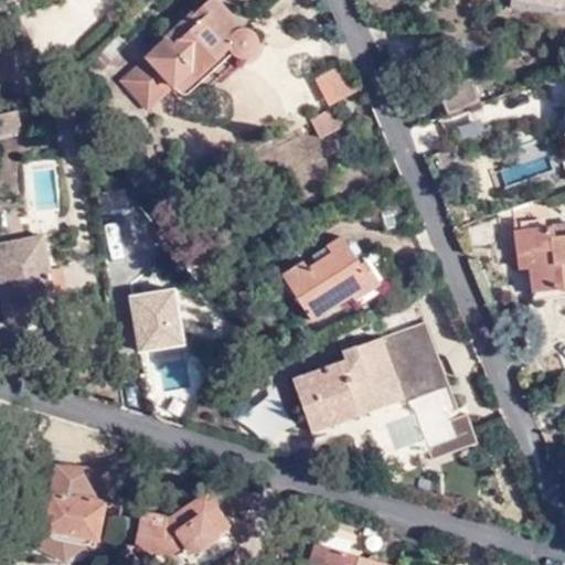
[(240,46),(242,49),(245,49),(249,49),(254,48),(257,44),(259,41),(259,36),(259,33),(257,29),(256,27),(253,24),(248,23),(244,23),(223,0),(208,0),(199,10),(203,17),(177,41),(170,34),(125,76),(149,104),(173,83),(177,80),(182,84),(234,39),(236,43),(240,46)]
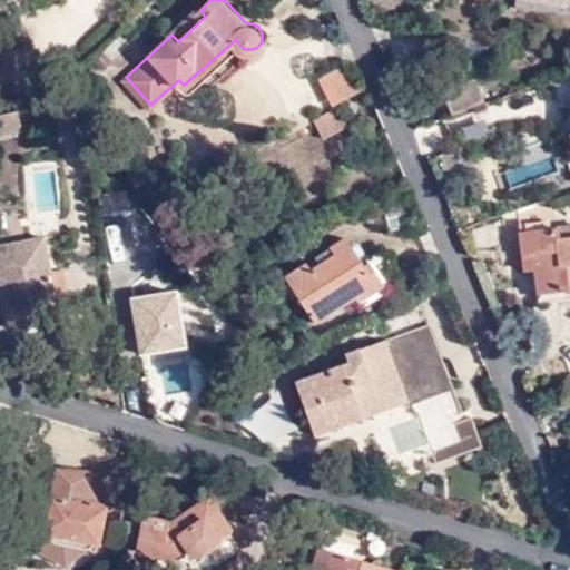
[(13,51),(0,51),(0,82),(15,84),(13,51)]
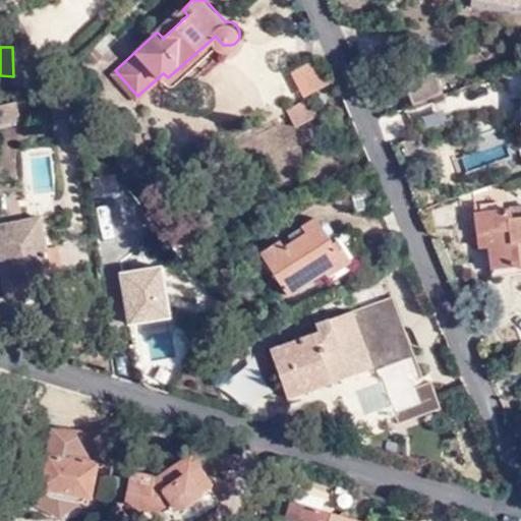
[(304,97),(335,82),(324,56),(292,70),(304,97)]
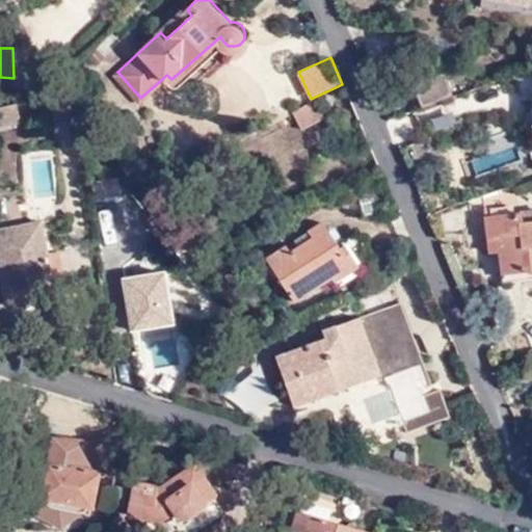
[(421,103),(449,97),(446,82),(418,88),(421,103)]
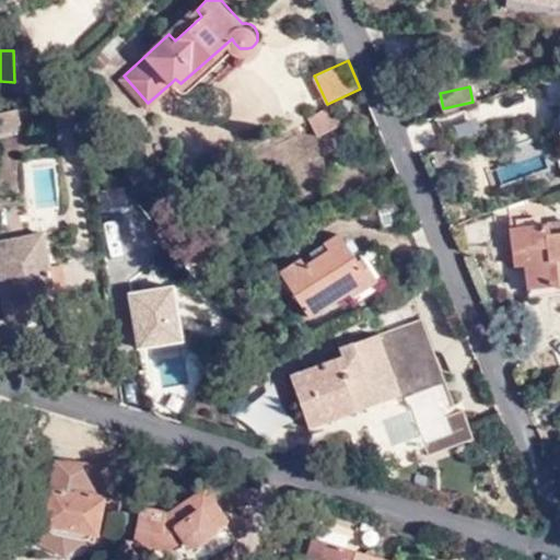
[(345,132),(330,106),(306,118),(319,144),(345,132)]
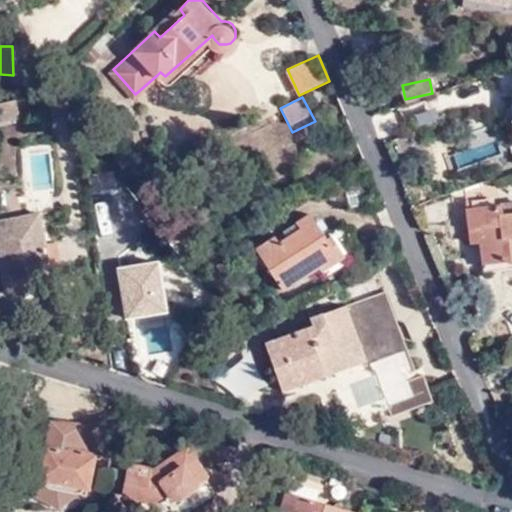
[(0,123),(18,119),(14,101),(0,104),(0,123)]
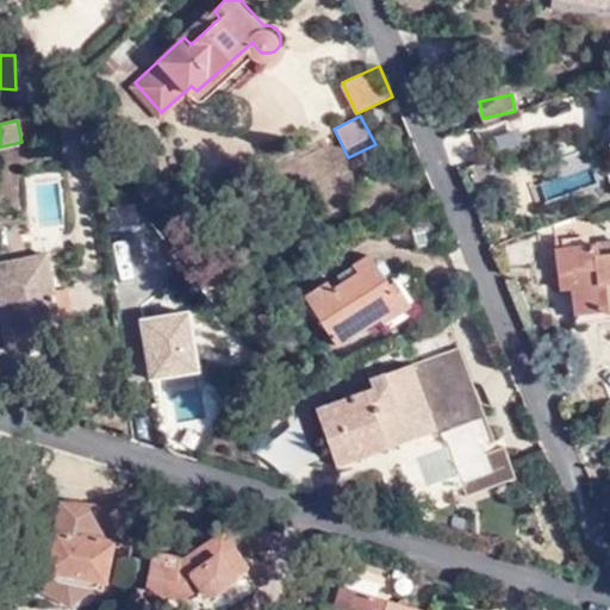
[(491,132),(497,150),(526,141),(518,122),(491,132)]
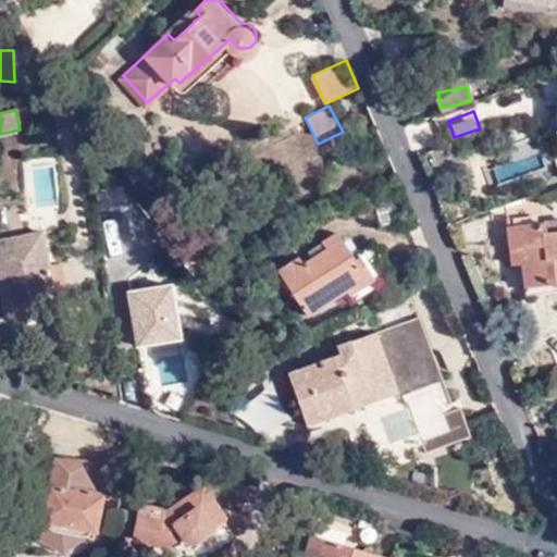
[(415,153),(444,141),(434,116),(405,128),(415,153)]
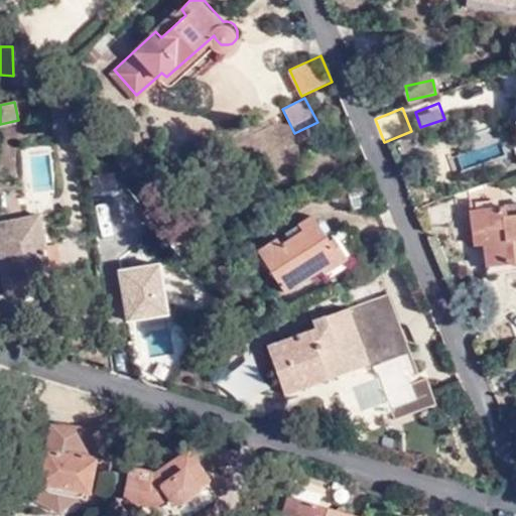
[(23,146),(23,194),(53,195),(54,146),(23,146)]
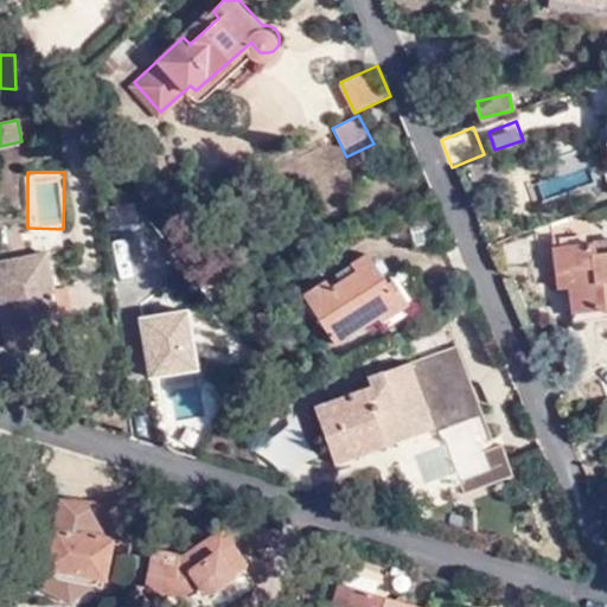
[(606,251),(606,249),(585,250),(583,256),(544,257),(548,300),(557,300),(558,319),(606,317),(606,251)]
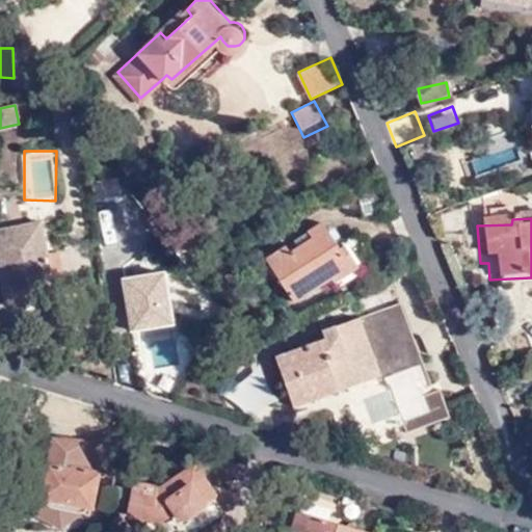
[(343,253),(350,266),(355,263),(344,242),(333,248),(317,222),(302,231),(306,236),(283,249),(280,244),(261,255),(285,297),(324,275),(319,266),(343,253)]
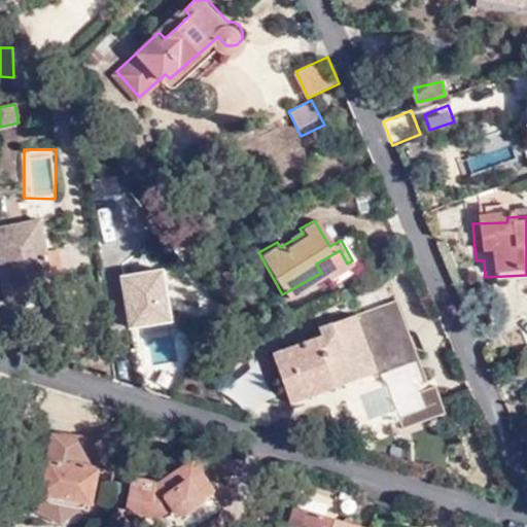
[(0,279),(5,302),(58,291),(55,275),(49,248),(47,238),(0,247),(0,279)]
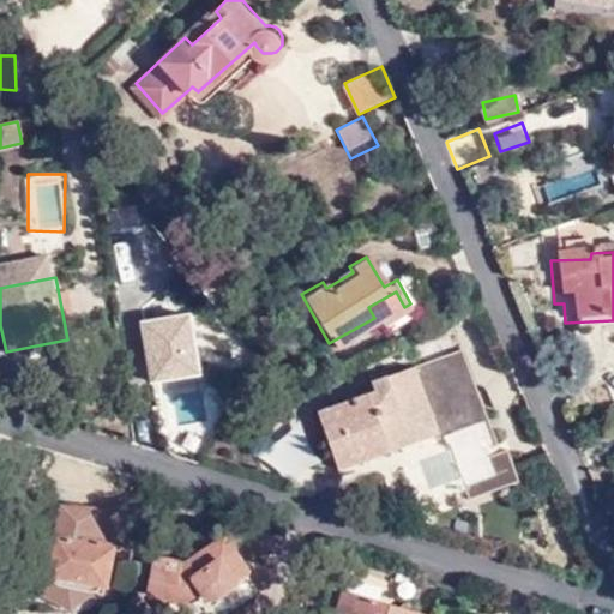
[(62,288),(58,289),(64,320),(68,320),(62,288)]
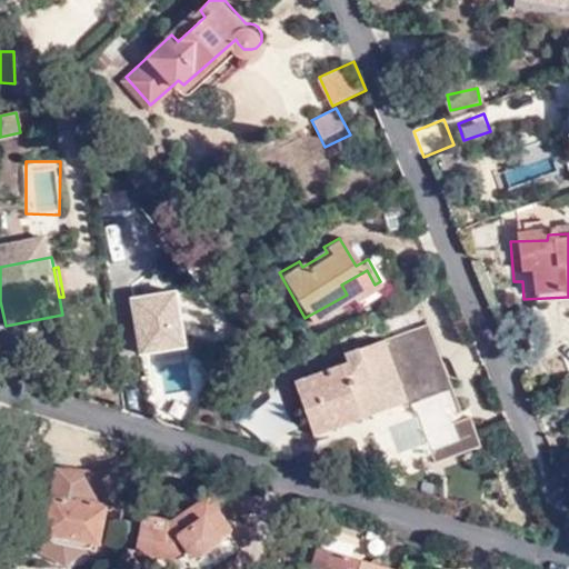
[(349,298),(375,285),(367,270),(341,285),(347,295),(349,298)]
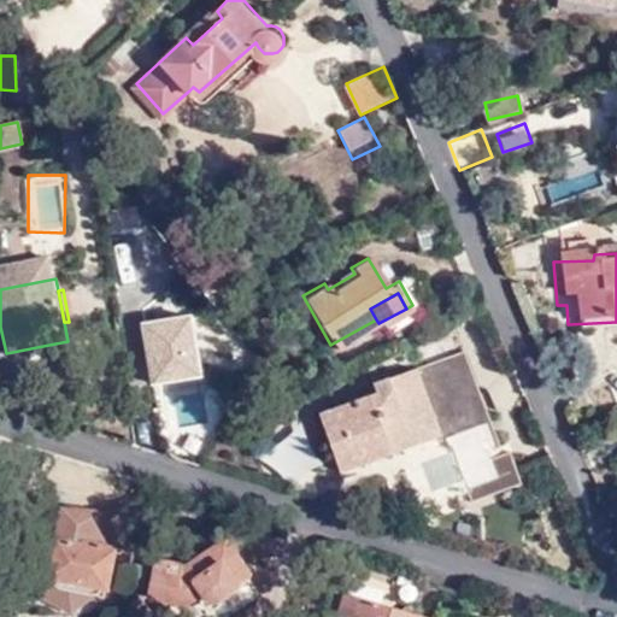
[(197,312),(141,316),(146,382),(201,378),(197,312)]
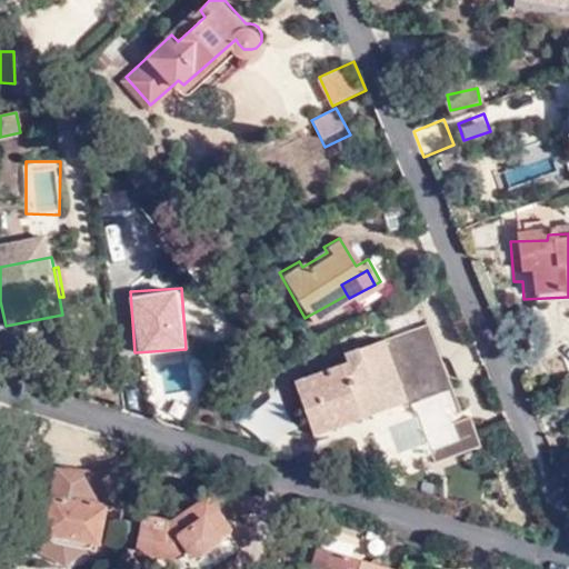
[(391,373),(399,393),(443,377),(422,320),(339,351),(341,356),(287,377),(307,429),(358,408),(355,400),(387,389),(381,377),(391,373)]
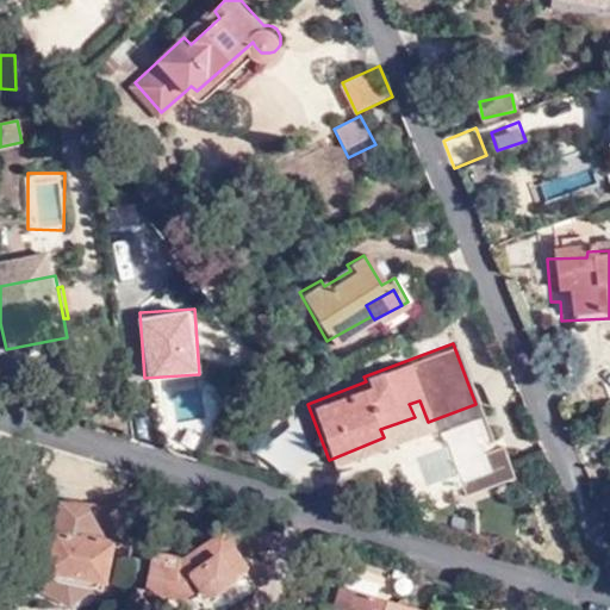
[(415,417),(380,429),(384,437),(428,422),(419,400),(409,404),(415,417)]
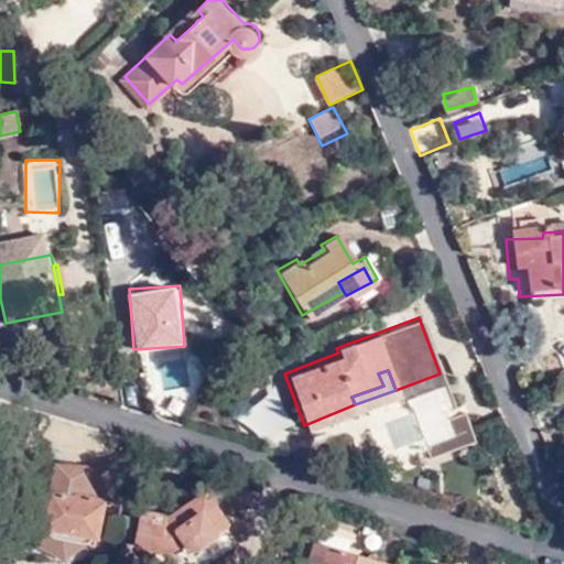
[(476,443),(469,412),(453,415),(447,388),(415,394),(429,454),(476,443)]
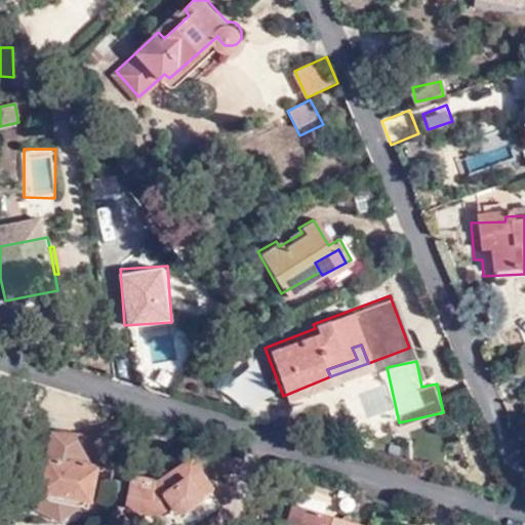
[(237,411),(274,396),(259,362),(223,377),(237,411)]
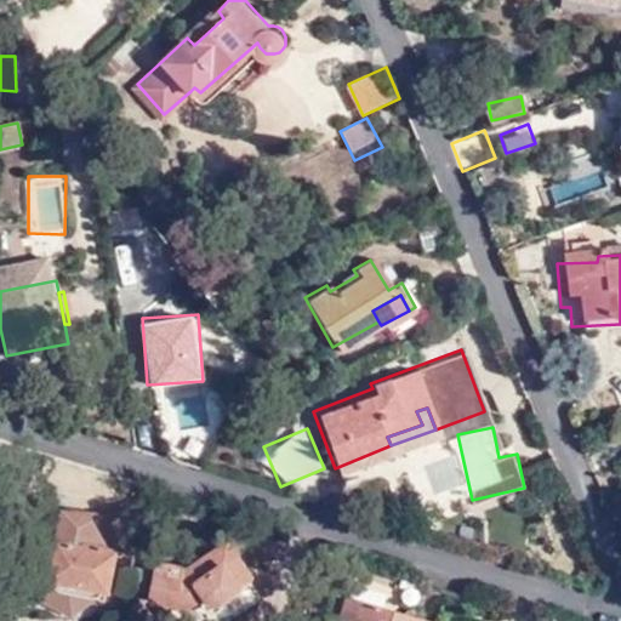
[(456,454),(426,462),(434,493),(465,485),(456,454)]
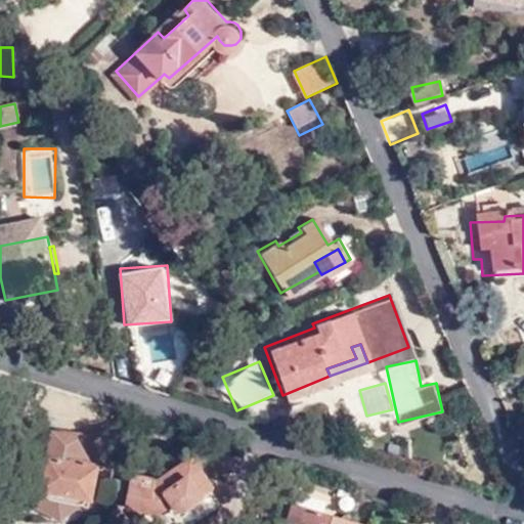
[(71,435),(47,430),(36,489),(51,497),(57,497),(63,497),(69,494),(88,498),(95,464),(82,462),(77,453),(77,441),(71,435)]
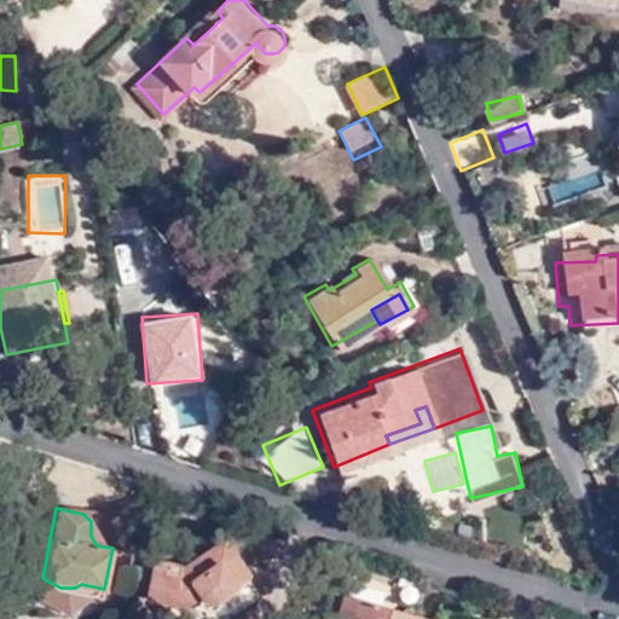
[(154,562),(145,596),(180,603),(187,602),(192,601),(203,614),(204,615),(208,618),(221,618),(256,596),(244,577),(246,576),(223,543),(184,571),(154,562)]
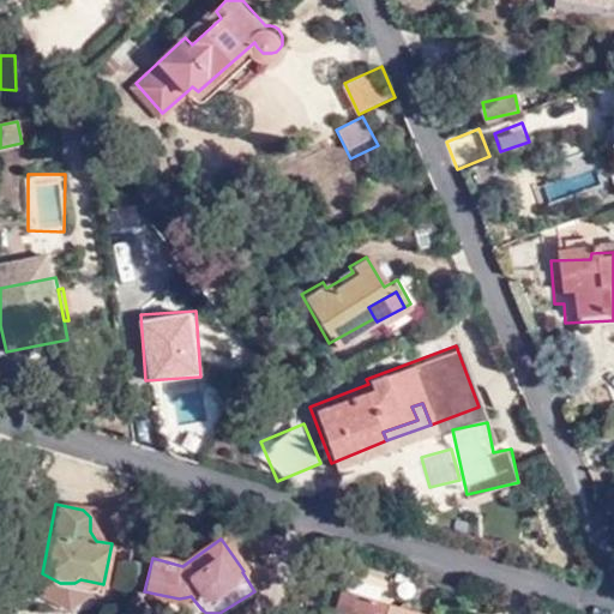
[(422,582),(393,572),(386,599),(414,607),(422,582)]
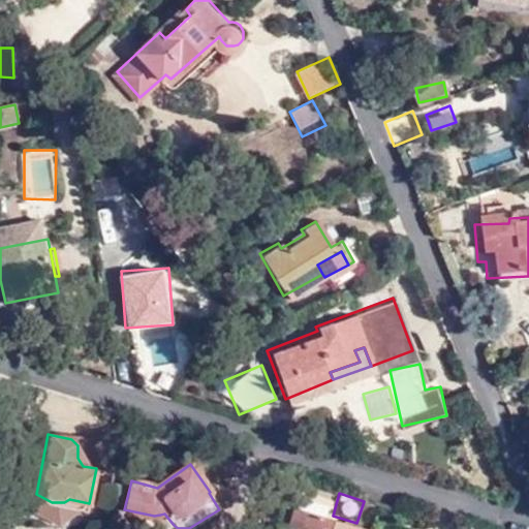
[(358,528),(297,510),(291,528),(358,528)]
